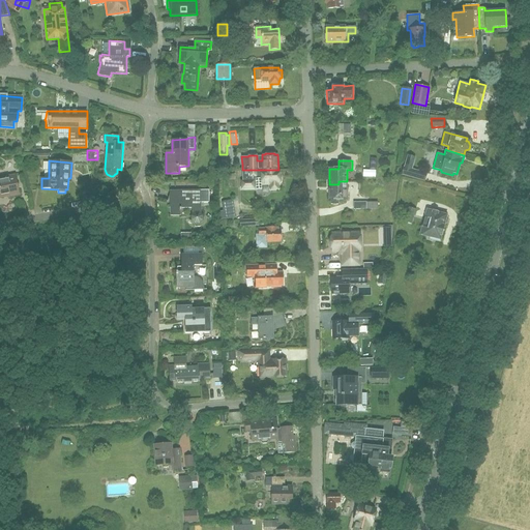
[(406,160),(402,174),(413,178),(416,170),(412,169),(414,163),(406,160)]
